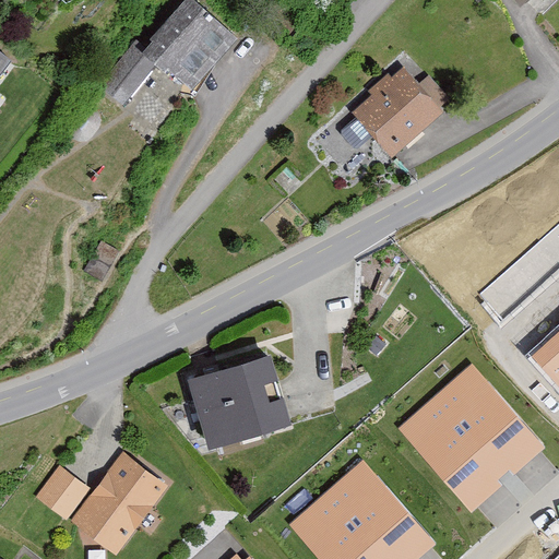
[(223,40),(174,0),(129,56),(121,50),(94,83),(117,102),(144,68),(179,95),(223,40)]
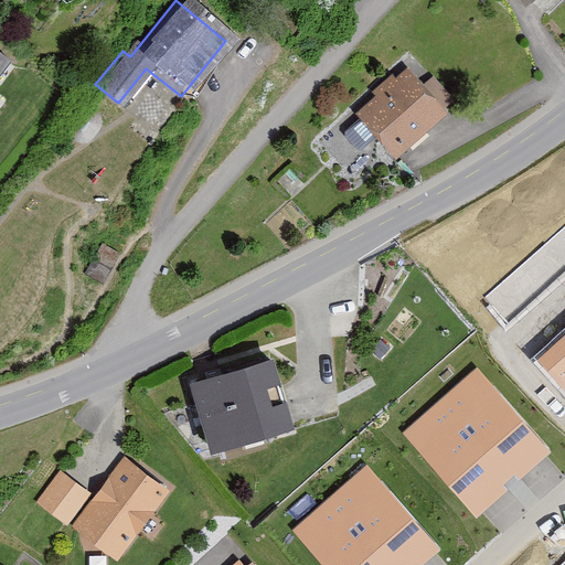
[(525,0),(508,0),(516,9),(525,0)]
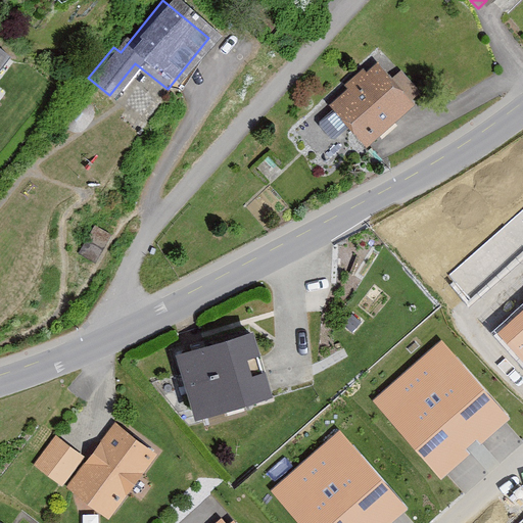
[(382,83),(367,64),(357,74),(353,69),(335,86),(339,90),(321,106),(359,148),(406,107),(400,101),(408,95),(390,76),(382,83)]
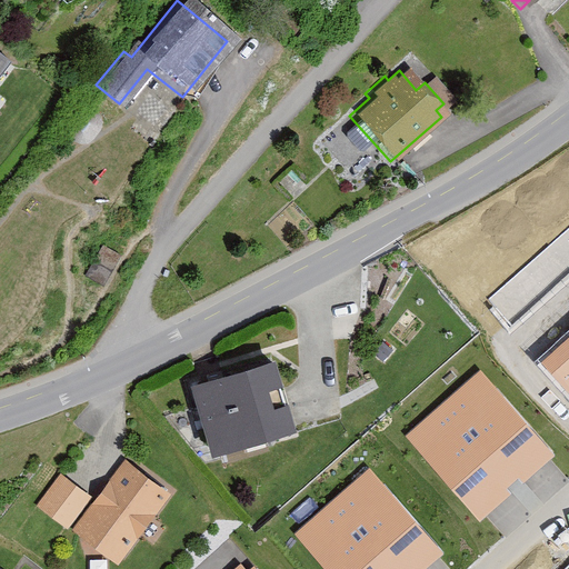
[(568,335),(540,361),(568,393),(568,335)]
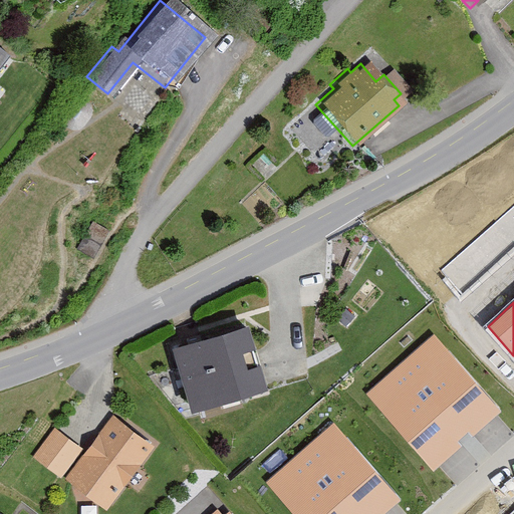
[(231,325),(159,348),(179,412),(251,389),(231,325)]
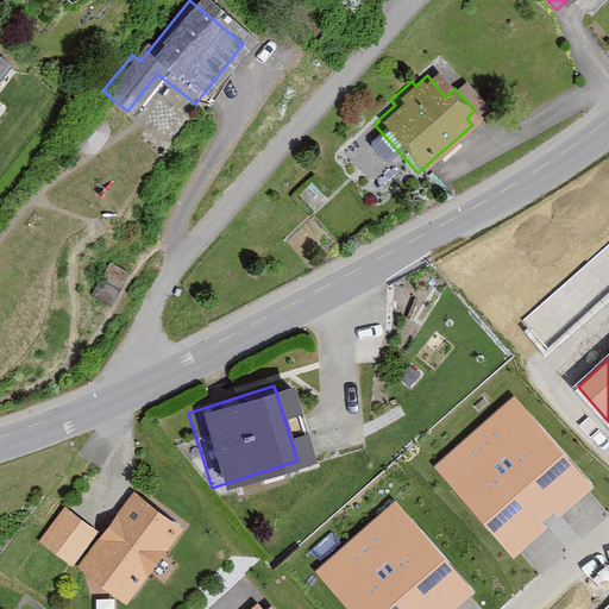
[(515,395),(433,466),(514,559),(596,488),(515,395)]
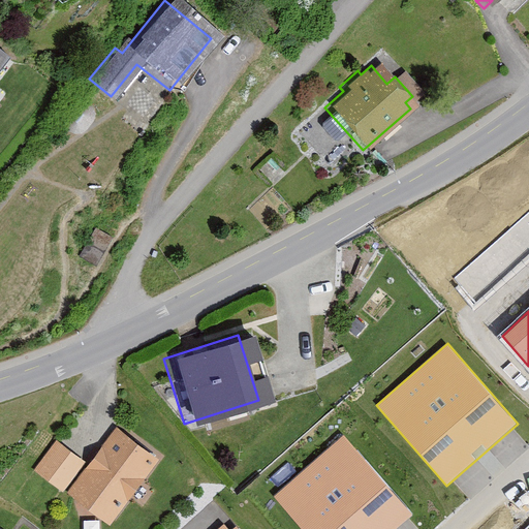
[(150,460),(110,431),(61,497),(100,527),(150,460)]
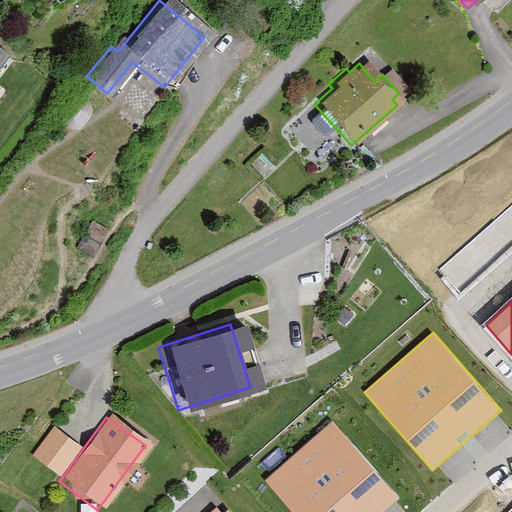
[(332,422),(264,481),(290,511),(384,511),(400,499),(332,422)]
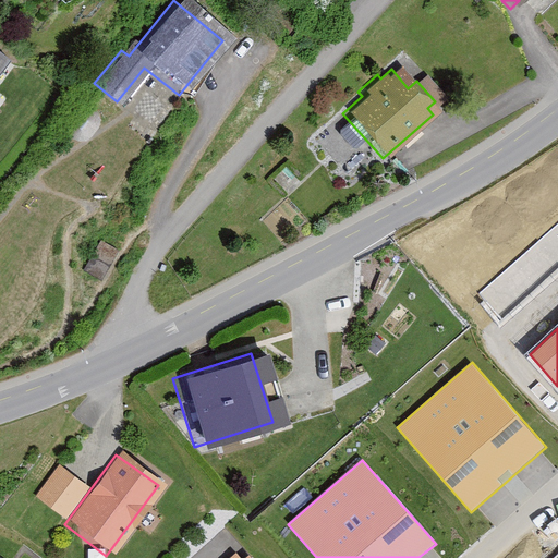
[(81,490),(50,469),(28,499),(59,521),(81,490)]
